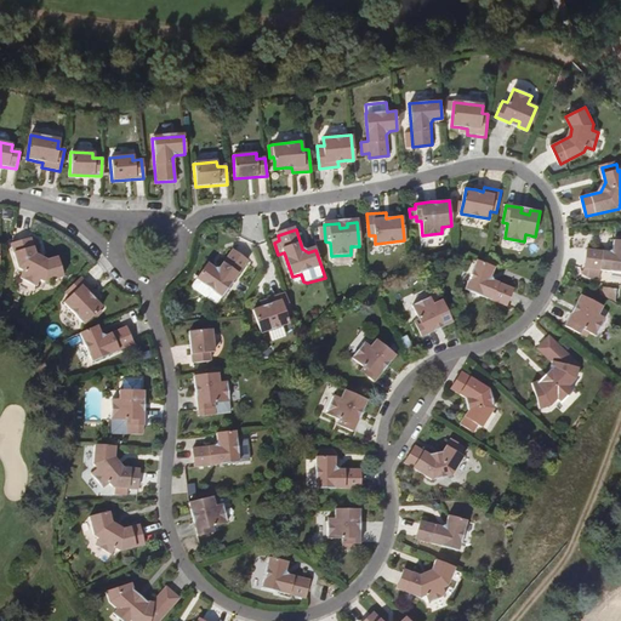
[(67,279),(61,258),(47,262),(40,258),(35,239),(16,244),(22,269),(27,272),(23,279),(39,288),(43,280),(47,284),(67,279)]
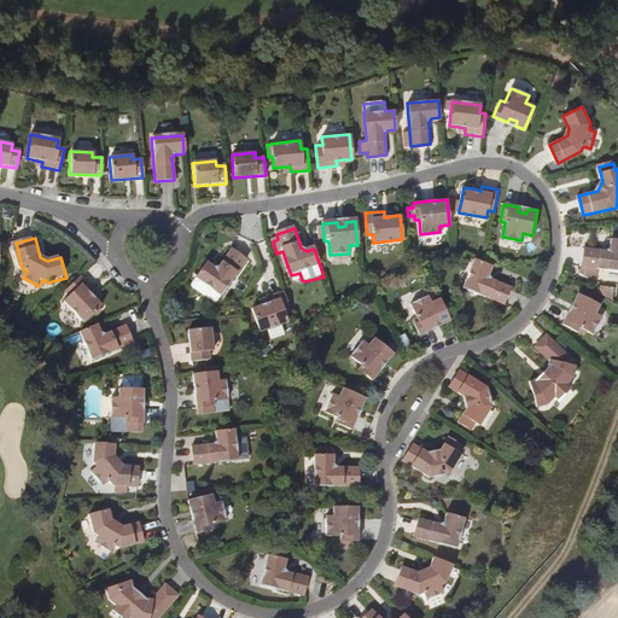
[(617,270),(617,240),(611,240),(610,249),(607,251),(583,249),(581,267),(617,270)]
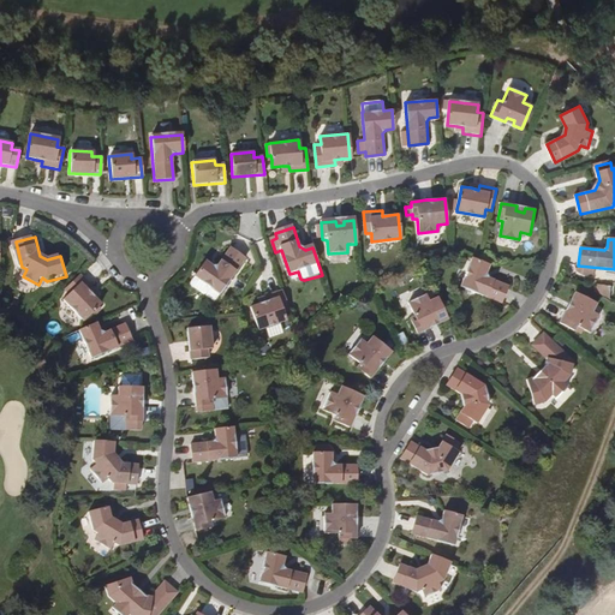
[(206,262),(193,276),(190,282),(190,285),(202,293),(204,293),(209,287),(219,294),(245,258),(231,248),(218,266),(212,266),(206,262)]
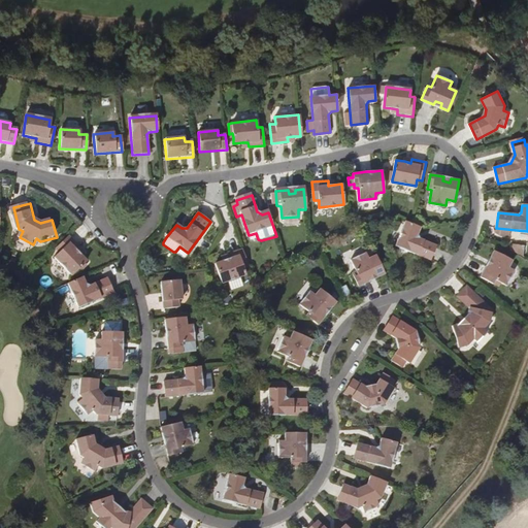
[(419,227),(413,225),(404,222),(394,246),(430,260),(435,245),(418,238),(417,234),(419,227)]
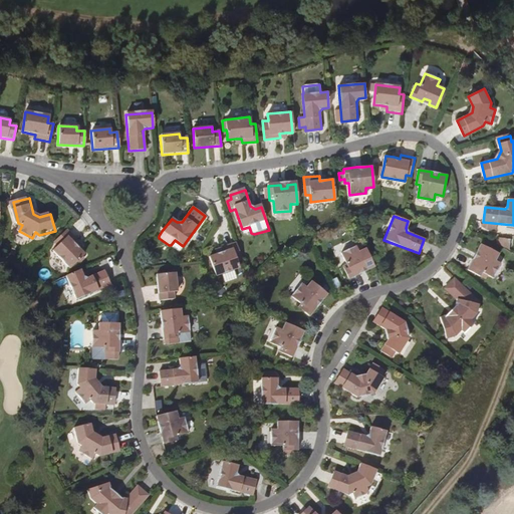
[(67,230),(54,243),(58,247),(53,252),(70,269),(85,255),(79,248),(75,245),(78,241),(67,230)]
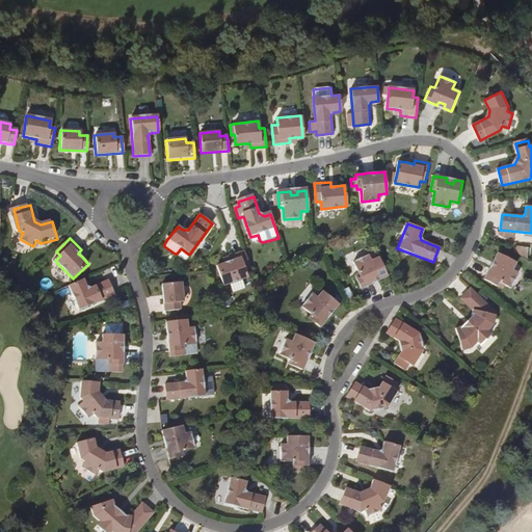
[(248,264),(244,250),(230,256),(231,260),(225,262),(217,265),(224,286),(247,277),(245,270),(250,268),(249,265),(248,264)]
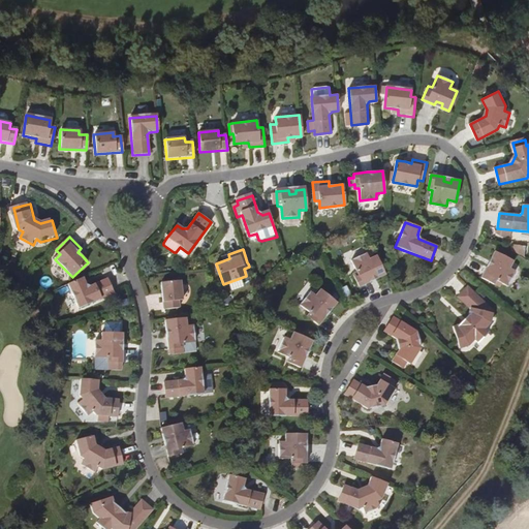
[(491,268),(488,267),(481,279),(495,285),(497,281),(508,287),(516,272),(509,270),(514,261),(494,252),(491,260),(494,262),(491,268)]
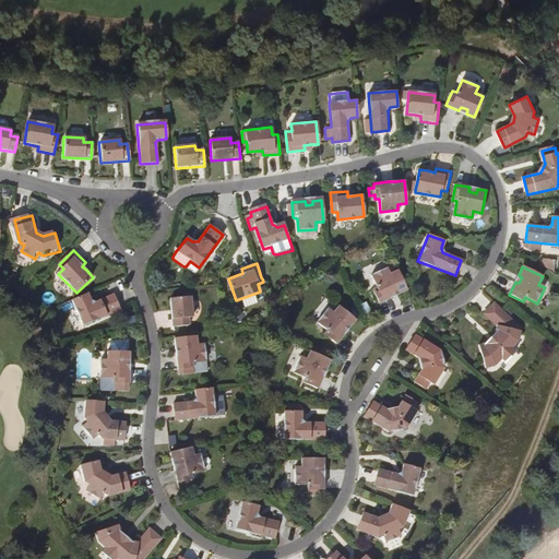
[(407,290),(397,270),(389,274),(387,268),(370,275),(376,287),(372,289),(379,304),(392,297),(390,294),(396,290),(399,295),(407,290)]
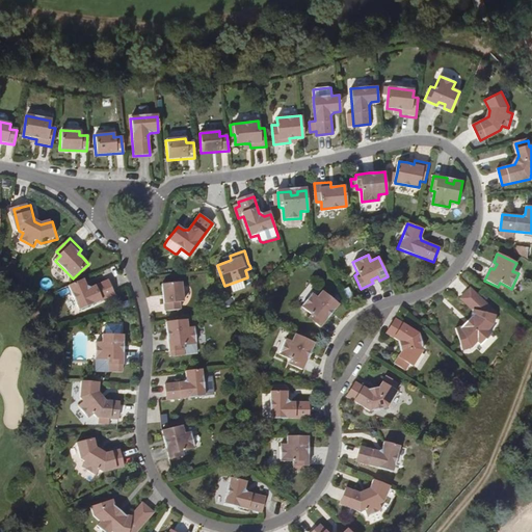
[(84,281),(69,287),(80,312),(114,295),(108,282),(90,289),(87,288),(84,281)]
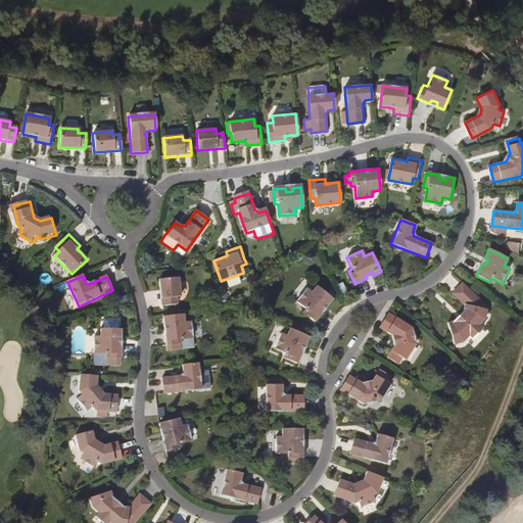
[(182,297),(180,277),(160,279),(163,306),(179,304),(178,297),(182,297)]
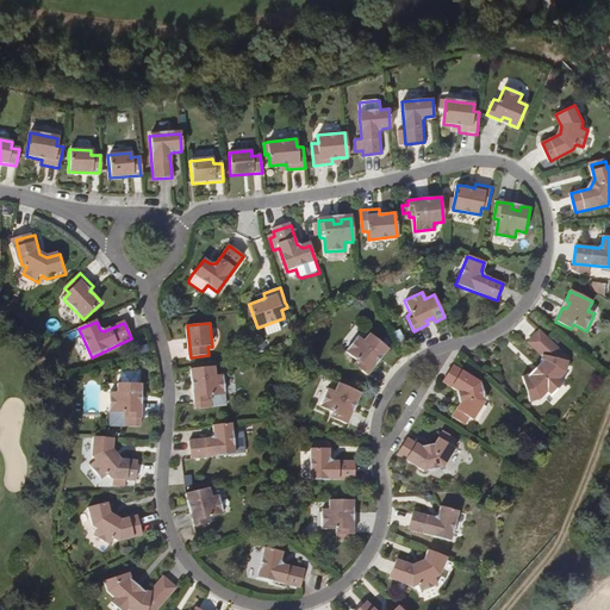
[(527,379),(533,394),(535,393),(543,402),(546,400),(553,392),(558,396),(567,383),(564,380),(570,372),(565,367),(570,362),(571,362),(572,356),(541,331),(530,344),(546,356),(543,366),(546,368),(540,377),(537,374),(527,379)]
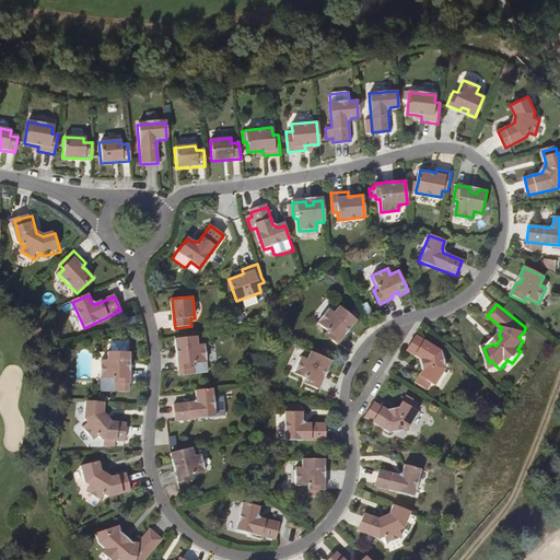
[(348,326),(351,328),(357,321),(339,306),(334,313),(328,310),(318,323),(328,331),(325,335),(338,345),(347,334),(343,331),(348,326)]
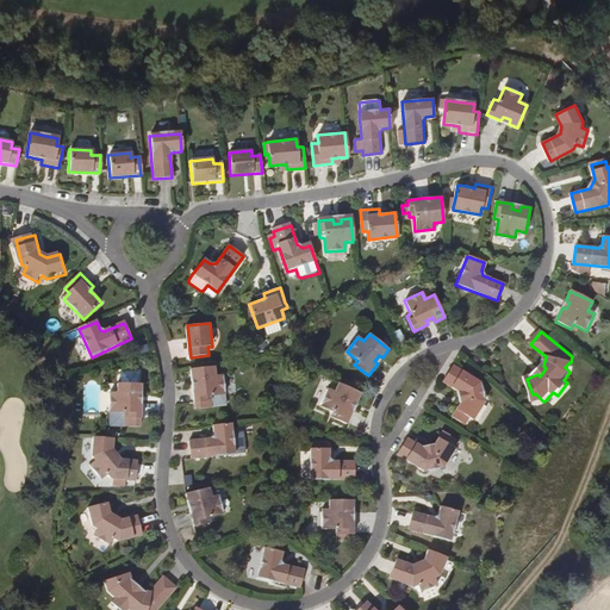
[(216,367),(191,369),(192,379),(197,379),(198,386),(193,386),(194,403),(199,403),(200,408),(212,406),(212,400),(211,397),(226,394),(224,375),(217,377),(216,367)]
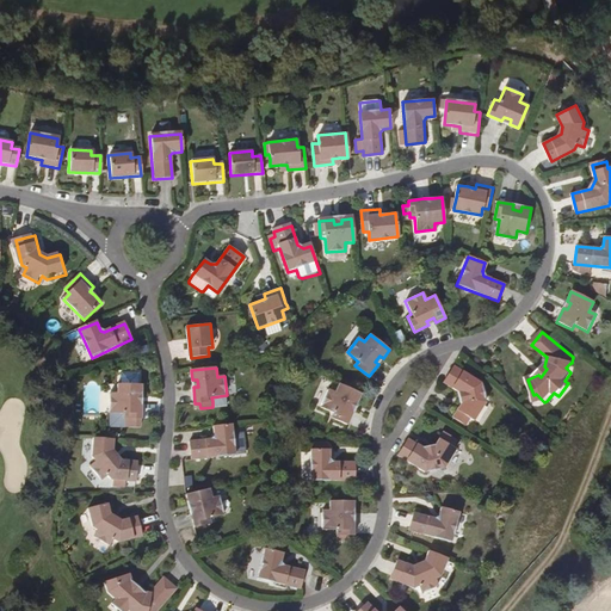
[(454,368),(443,384),(461,394),(462,403),(452,418),(466,426),(469,419),(474,421),(486,402),(481,384),(454,368)]
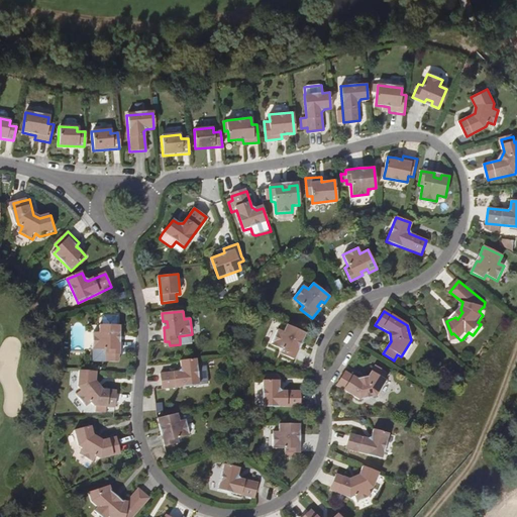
[(93,350),(93,362),(116,363),(116,354),(119,354),(120,341),(116,341),(116,335),(120,335),(120,326),(117,326),(117,316),(101,316),(101,326),(99,326),(99,334),(93,334),(93,350)]
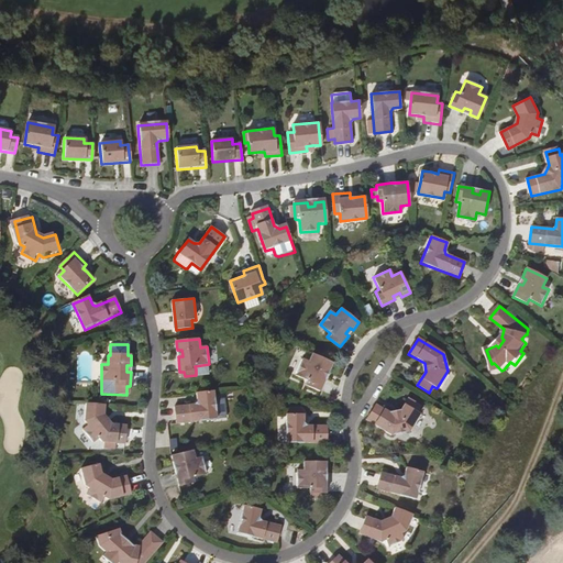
[(333,364),(312,354),(309,363),(302,361),(296,376),(308,381),(306,385),(321,393),(327,379),(322,377),(326,371),(330,373),(333,364)]
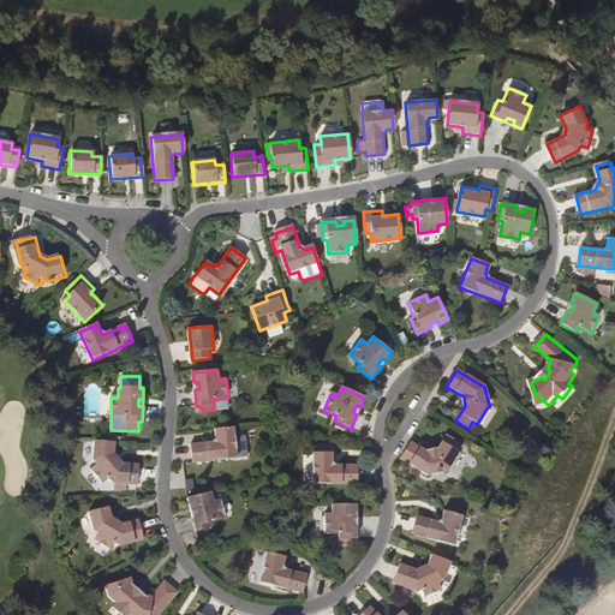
[(541,407),(548,405),(539,396),(537,398),(541,407)]
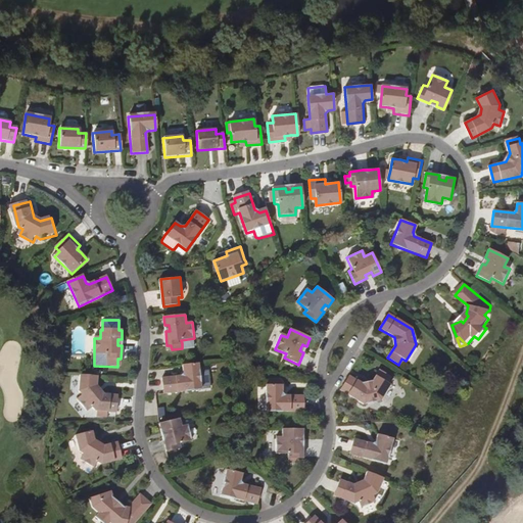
[(199,364),(184,366),(184,373),(181,376),(163,378),(164,393),(201,389),(199,364)]
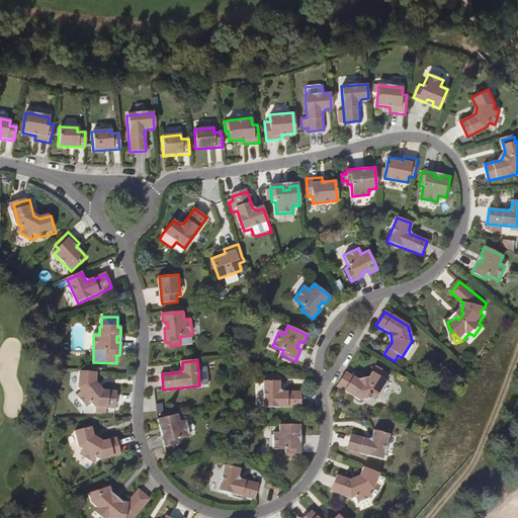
[(347,371),(338,385),(360,400),(376,396),(386,380),(383,378),(386,372),(375,365),(368,377),(360,379),(347,371)]
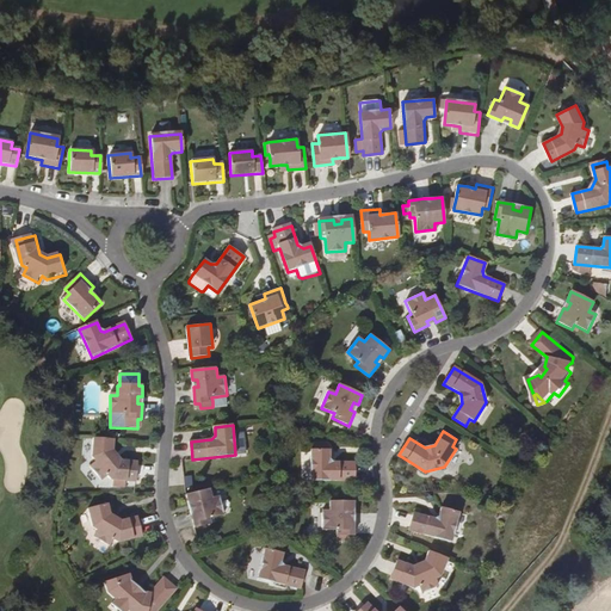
[(115,440),(94,438),(92,457),(96,462),(91,467),(102,480),(106,476),(110,480),(136,482),(137,462),(118,460),(113,454),(115,440)]
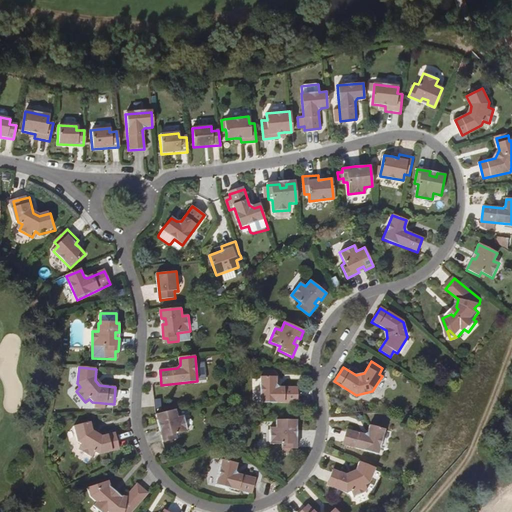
[(260,378),(261,403),(297,403),(297,388),(279,388),(276,385),(276,378),(275,378),(270,378),(270,374),(270,373),(263,373),(263,378),(260,378)]
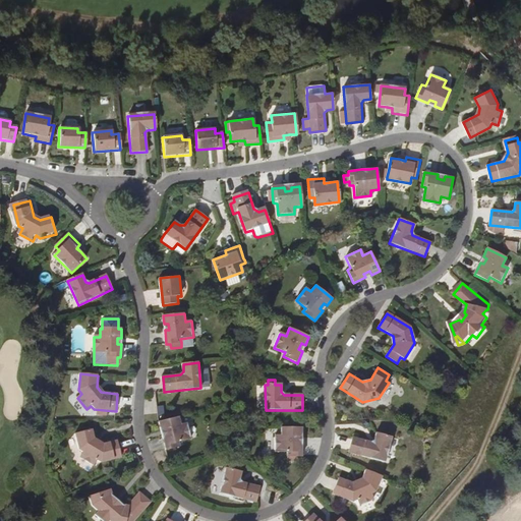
[(180,416),(159,421),(161,429),(165,429),(166,436),(163,437),(166,449),(180,446),(180,442),(192,439),(188,422),(182,424),(180,416)]
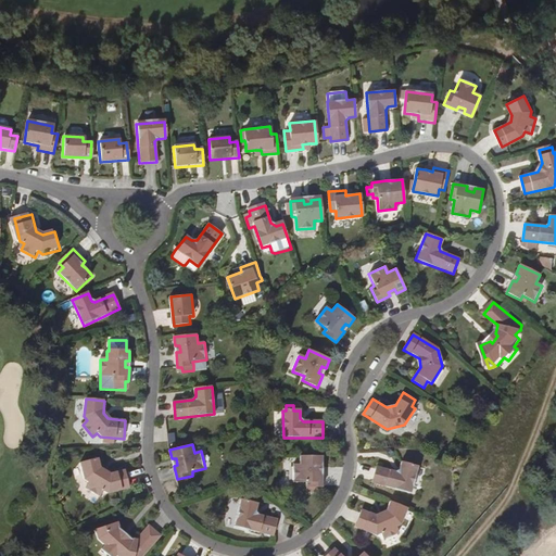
[(293,465),(293,483),(306,483),(306,487),(307,487),(307,491),(315,491),(315,490),(315,487),(318,487),(323,487),(323,472),(318,472),(318,466),(323,466),(323,455),(300,456),(300,465),(293,465)]
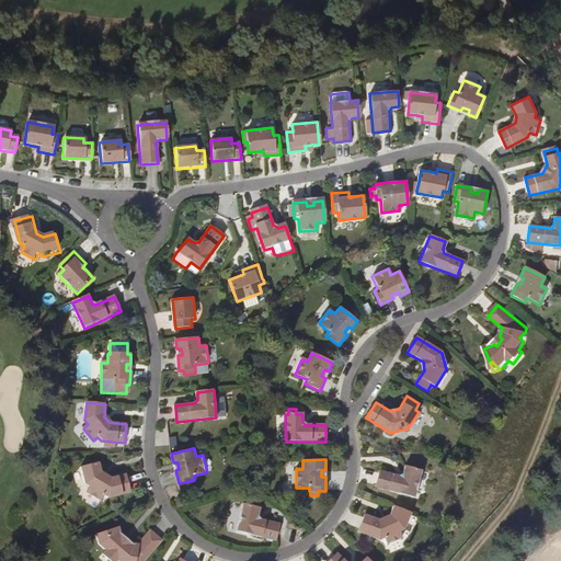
[(130,493),(126,474),(106,480),(102,476),(99,462),(81,468),(84,484),(90,488),(86,493),(99,502),(103,496),(107,499),(130,493)]
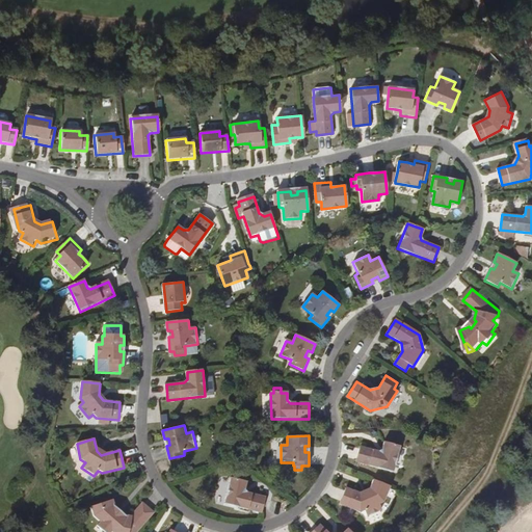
[(361,446),(357,460),(394,470),(400,444),(384,440),(383,447),(380,451),(361,446)]
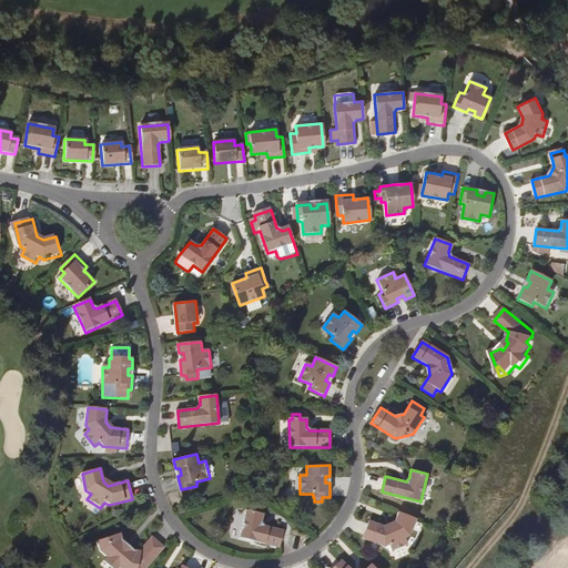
[(243,538),(283,545),(285,528),(265,525),(263,521),(264,514),(247,510),(243,538)]
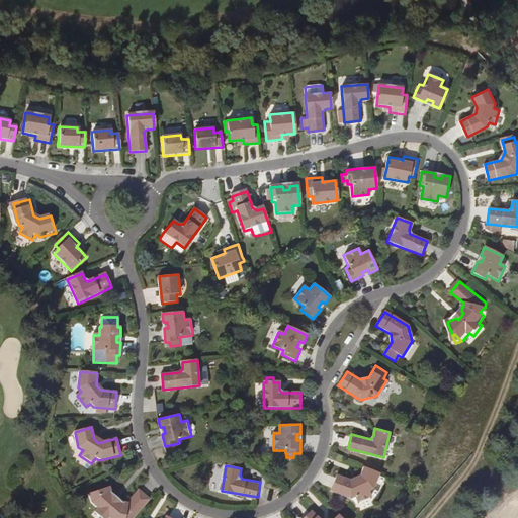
[(380,473),(363,466),(359,478),(354,481),(338,475),(332,490),(352,498),(356,497),(359,502),(372,496),(369,490),(374,488),(380,473)]
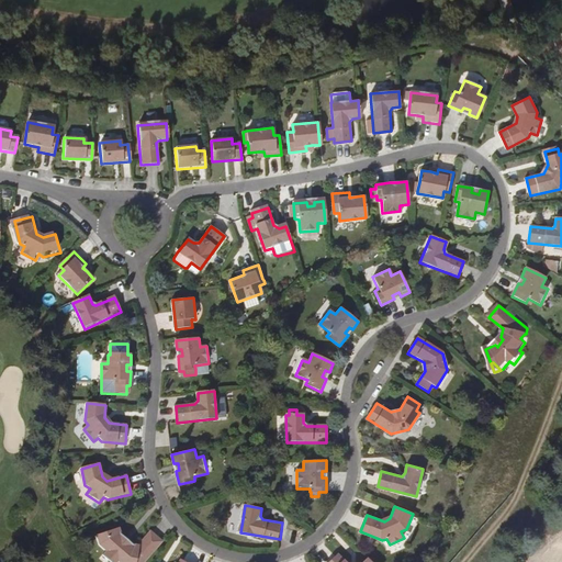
[(145,561),(161,542),(150,532),(138,547),(131,546),(128,548),(120,541),(122,539),(119,529),(104,534),(105,536),(98,543),(98,547),(105,552),(103,557),(109,561),(145,561)]
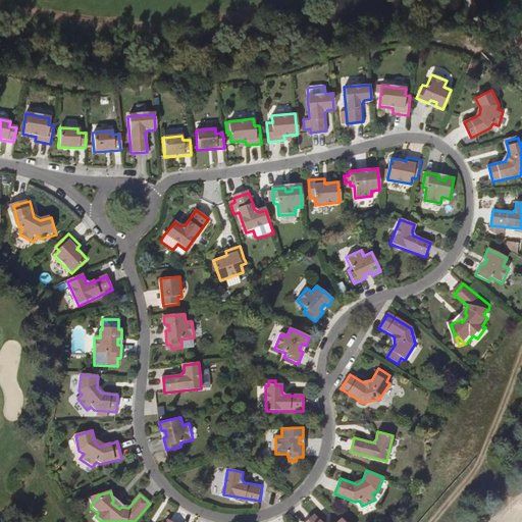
[(90,499),(91,505),(98,498),(97,496),(90,499)]
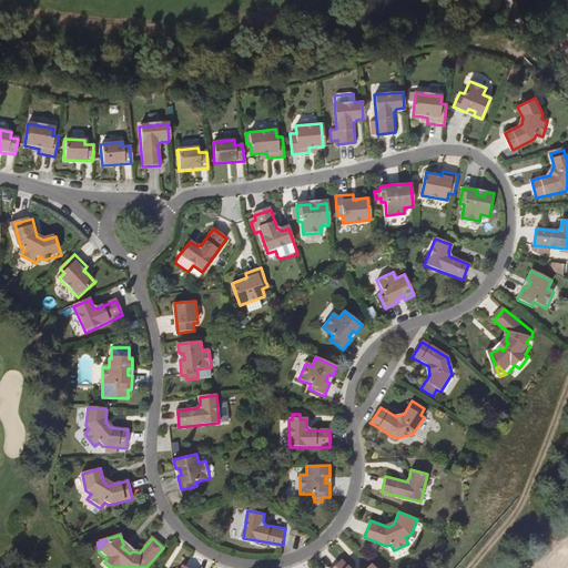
[(132,551),(123,545),(121,547),(130,554),(132,551)]
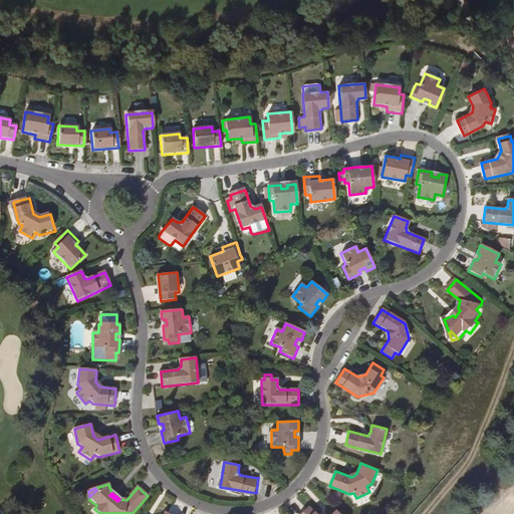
All buildings are outlined.
